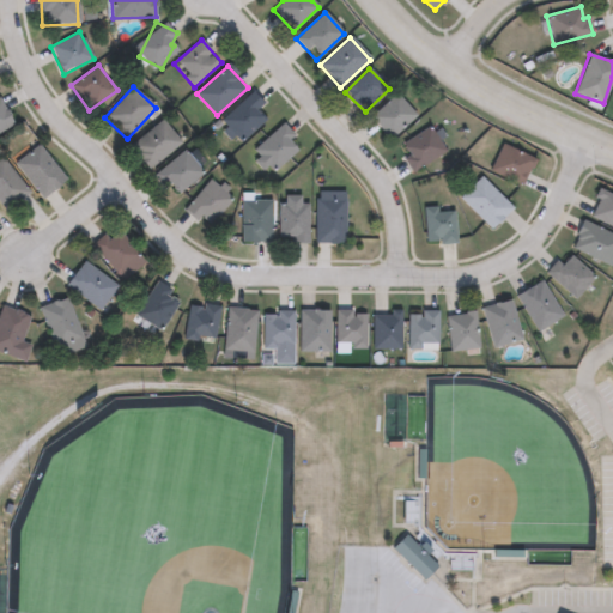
[(259,110),(267,120),(241,143),(222,120),(253,92),(265,105),(259,110)]
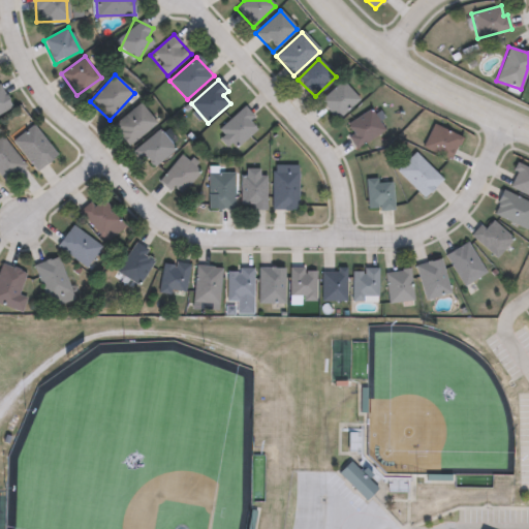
[(319,100),(343,81),(360,100),(336,120),(319,100)]
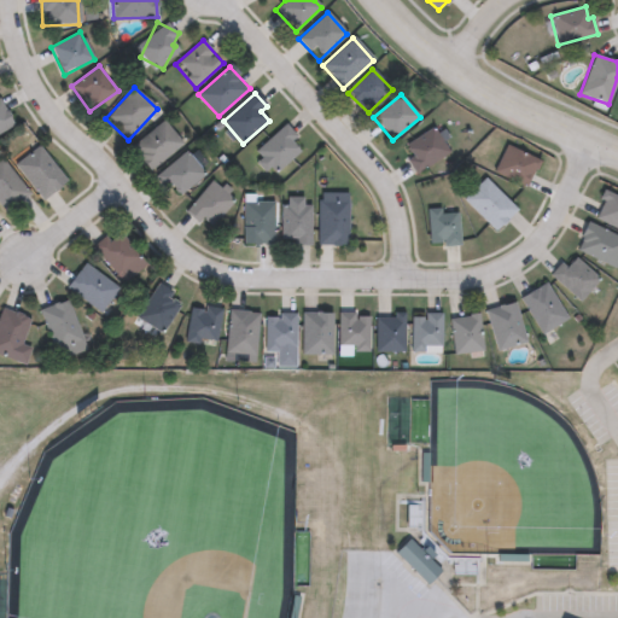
[(0,103),(13,124),(0,132),(0,103)]
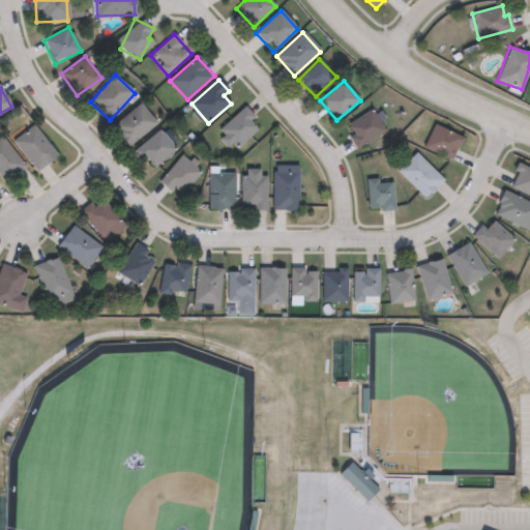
[(112,126),(139,104),(155,123),(128,146),(112,126)]
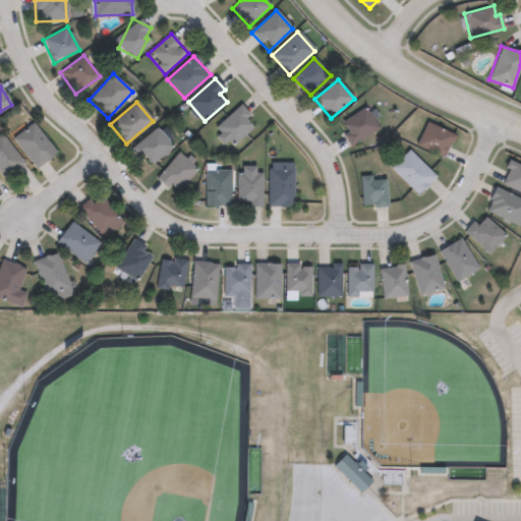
[(255,123),(229,148),(213,130),(239,106),(255,123)]
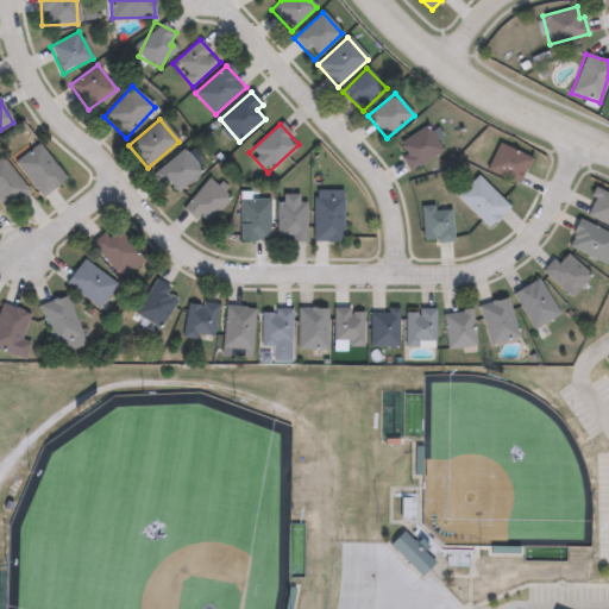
[(443,149),(412,170),(396,146),(426,125),(443,149)]
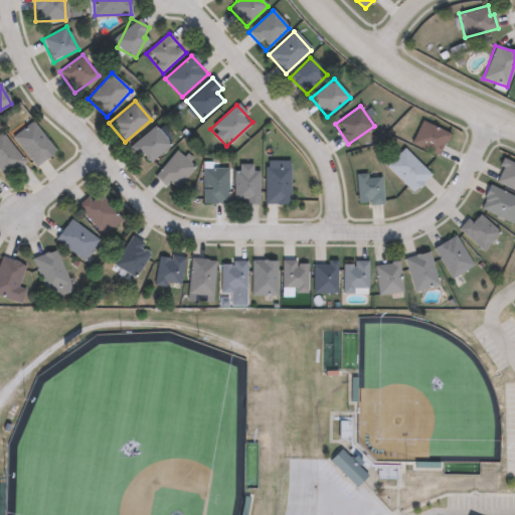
[(450,135),(438,157),(410,142),(422,120),(450,135)]
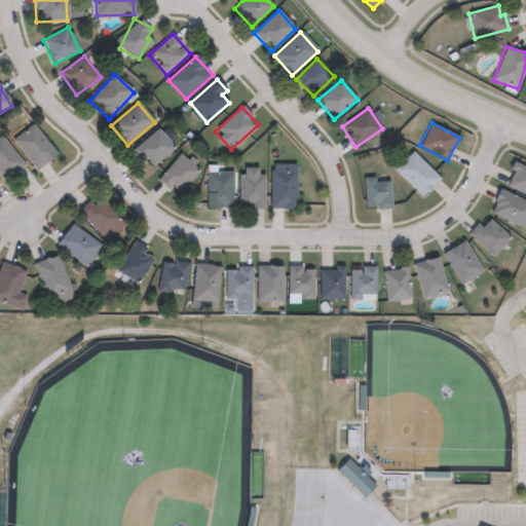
[(37,171),(12,141),(32,124),(57,154),(37,171)]
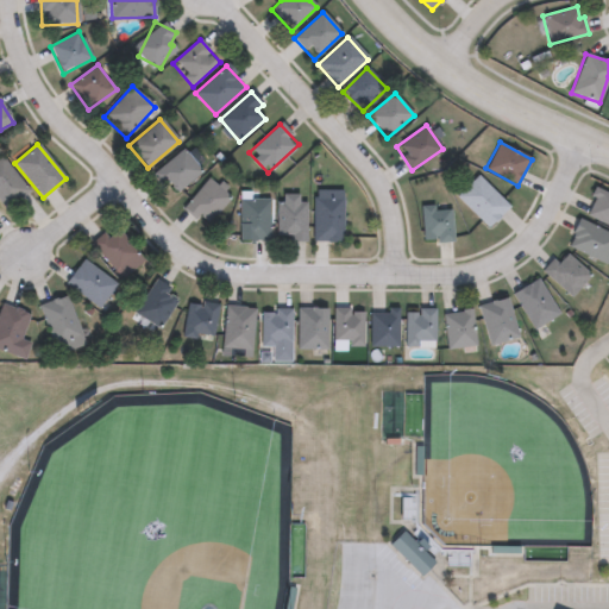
[(201,171),(175,194),(155,173),(181,149),(201,171)]
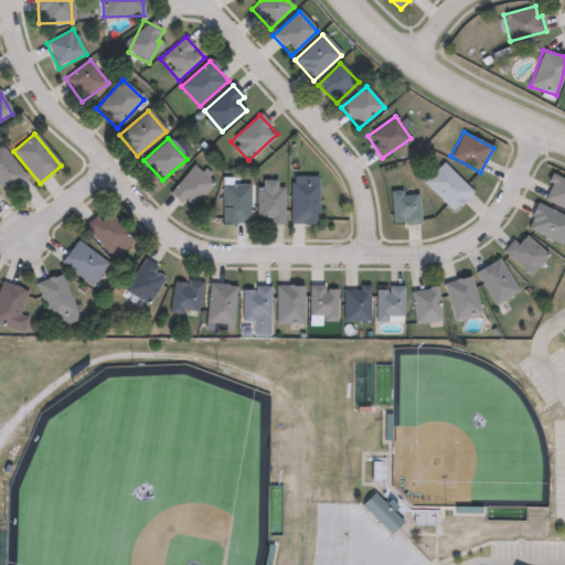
[(27,179),(4,194),(0,188),(0,147),(2,146),(27,179)]
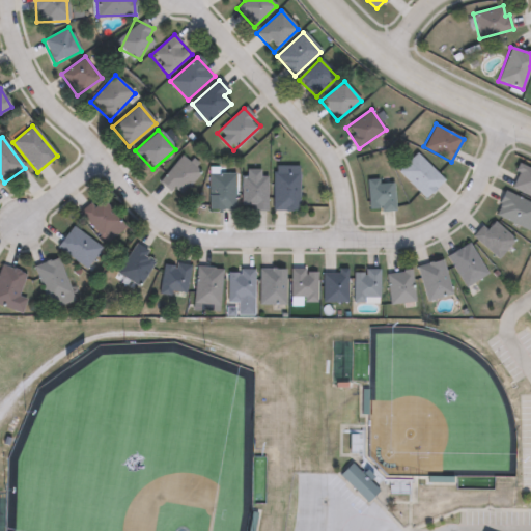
[(424,198),(398,171),(417,154),(443,179),(424,198)]
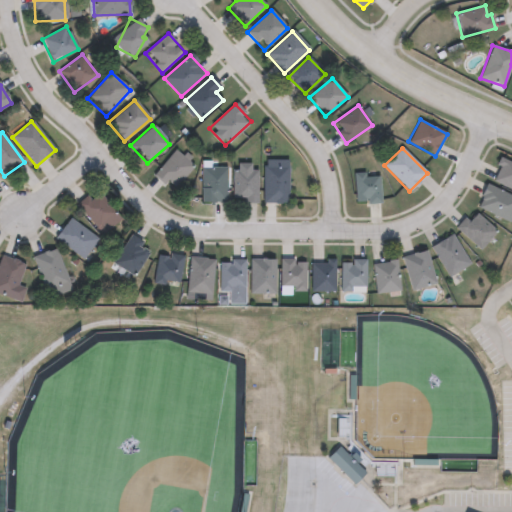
[(153,173),(176,150),(193,168),(170,191),(153,173)]
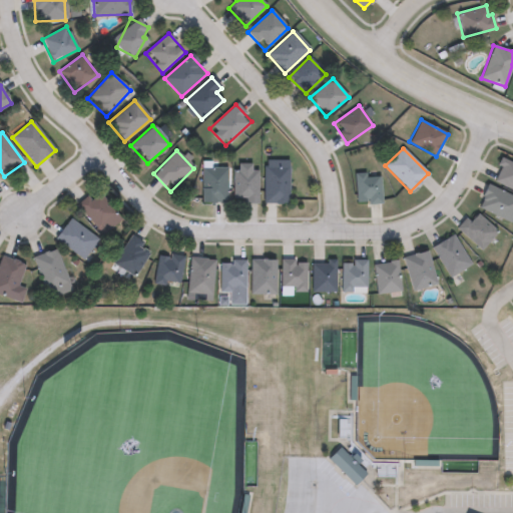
[(512,163),(512,190),(492,180),(502,158),(512,163)]
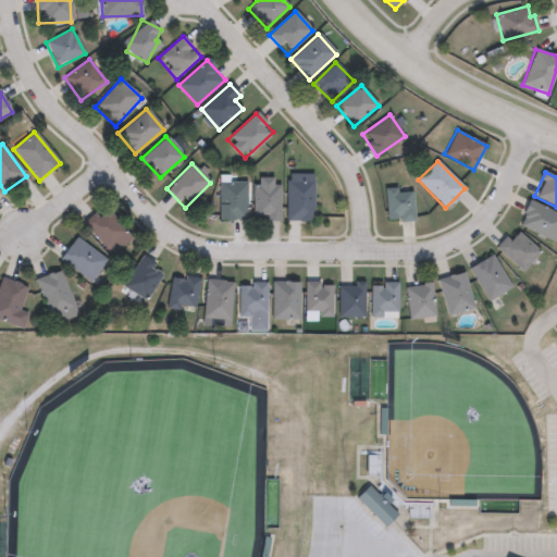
[(286,220),(286,174),(313,174),(313,220),(286,220)]
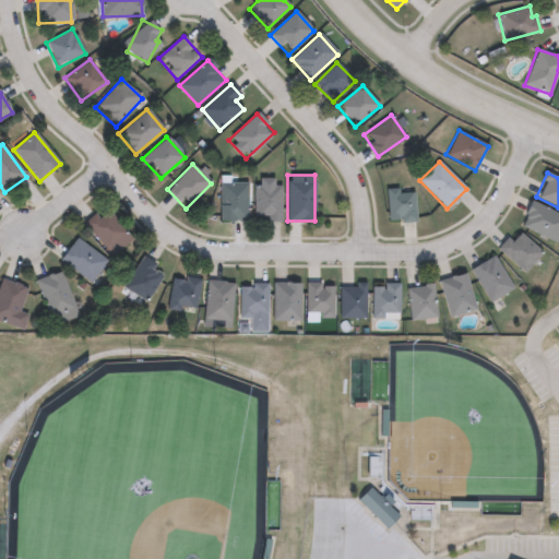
[(247,221),(219,221),(219,183),(247,183),(247,221)]
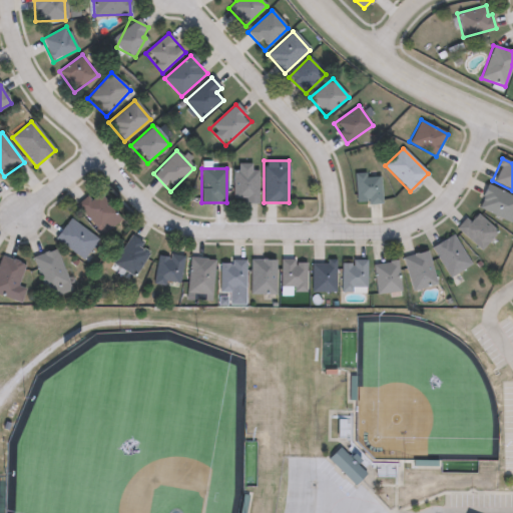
[(232,170),(258,170),(258,203),(232,203),(232,170)]
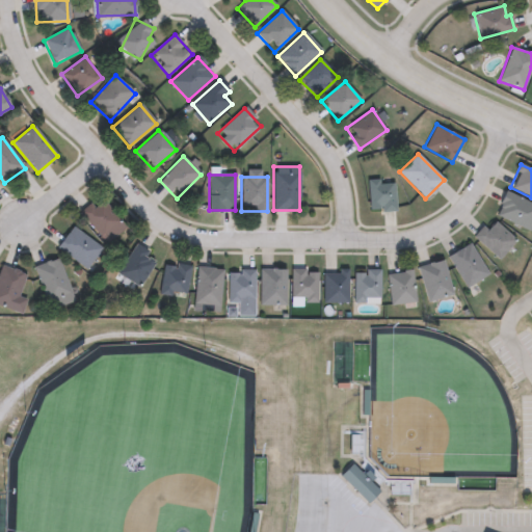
[(369,212),(367,181),(394,180),(396,210),(369,212)]
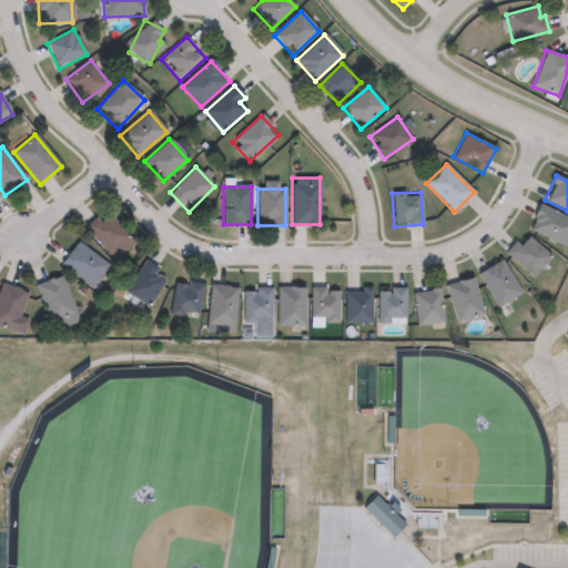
[(567,240),(565,246),(528,229),(540,203),(567,216),(567,240)]
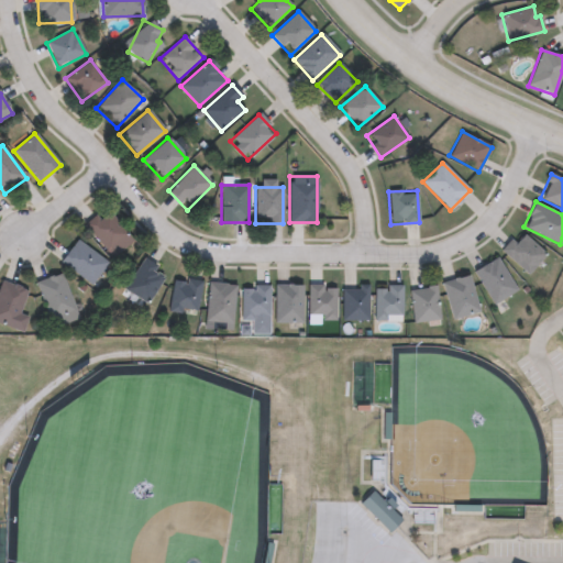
[(113,258),(84,227),(96,214),(100,219),(107,212),(133,240),(113,258)]
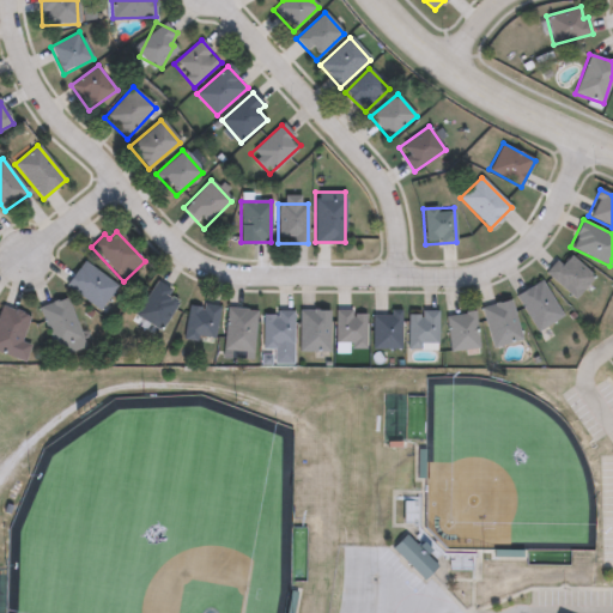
[(594,278),(574,299),(546,273),(566,252),(594,278)]
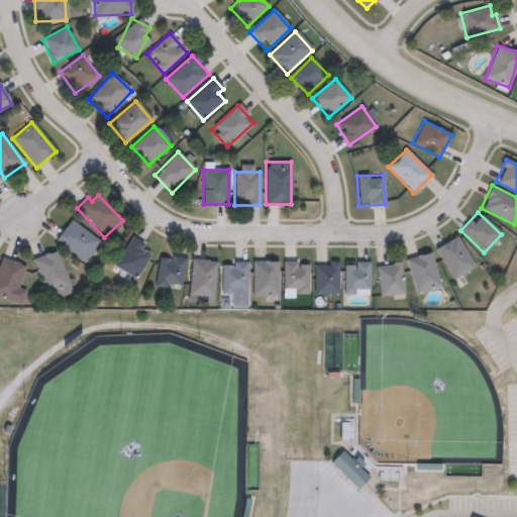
[(83,262),(55,239),(71,220),(98,242),(83,262)]
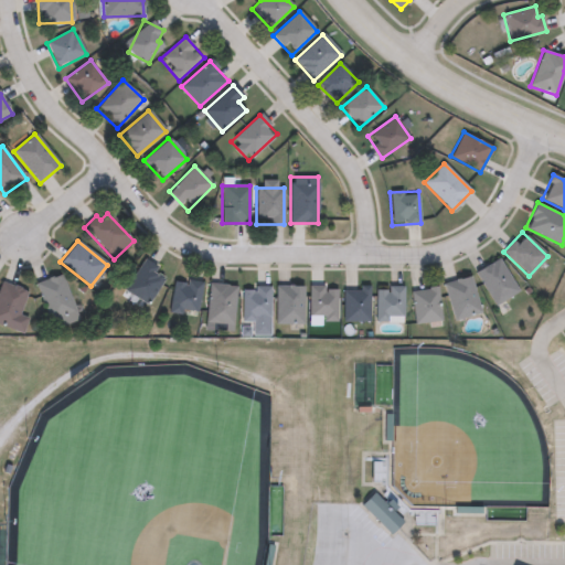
[(493,305),(476,270),(500,258),(518,291),(493,305)]
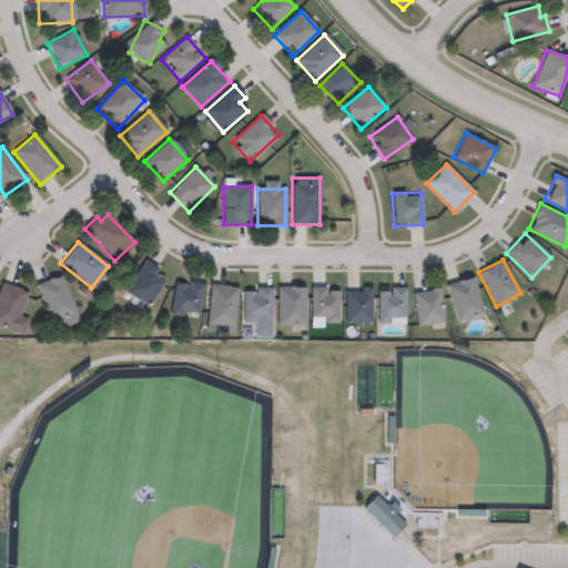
[(169,275),(149,307),(125,293),(144,261),(169,275)]
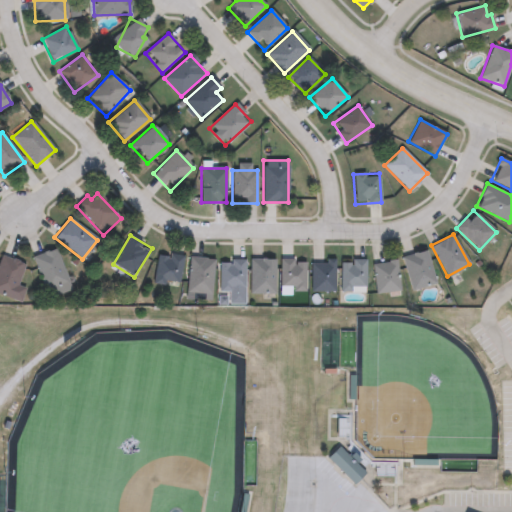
[(48,298),(33,257),(55,249),(71,289),(48,298)]
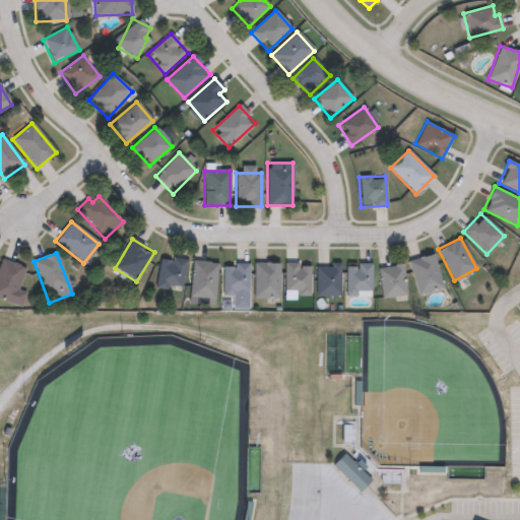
[(408,261),(433,254),(442,288),(417,296),(408,261)]
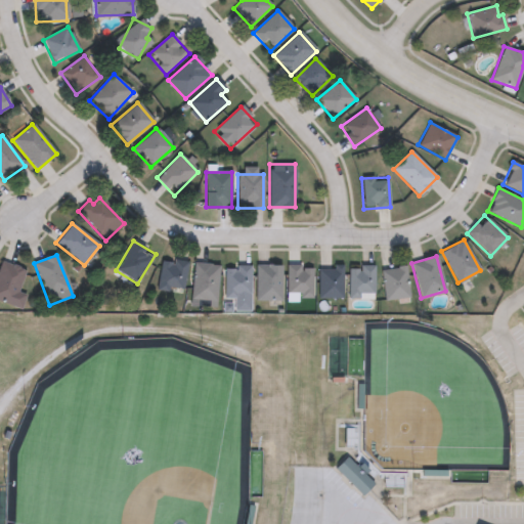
[(185,291),(160,291),(160,261),(185,261),(185,291)]
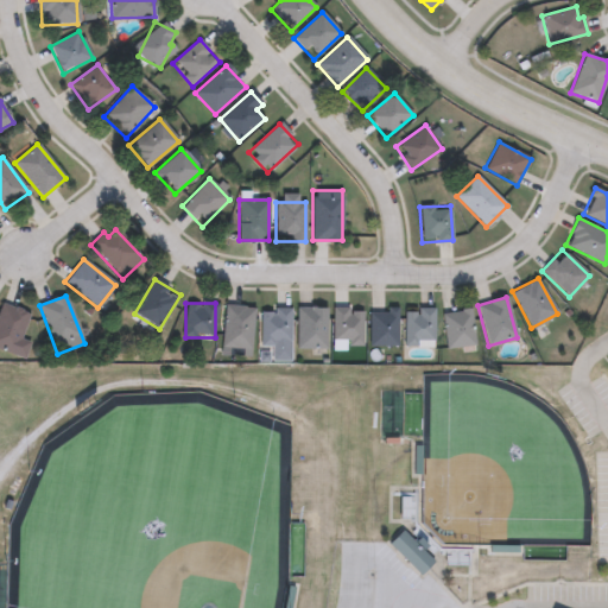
[(16,355),(0,350),(0,304),(29,312),(16,355)]
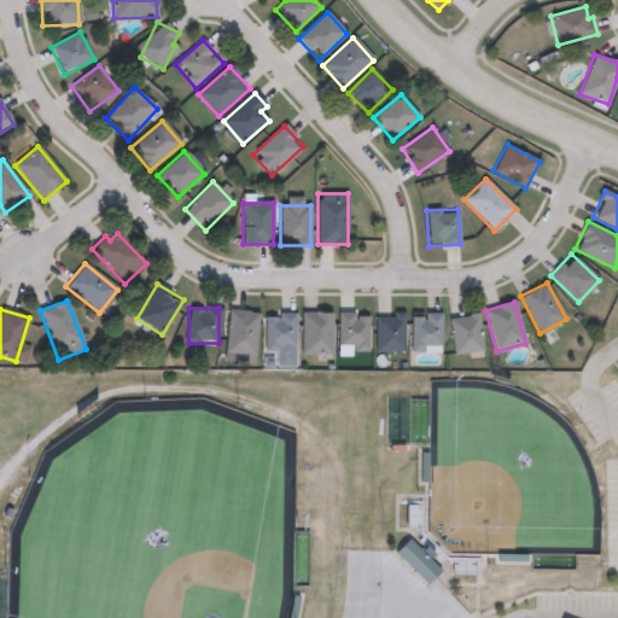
[(256,356),(227,354),(229,312),(257,313),(256,356)]
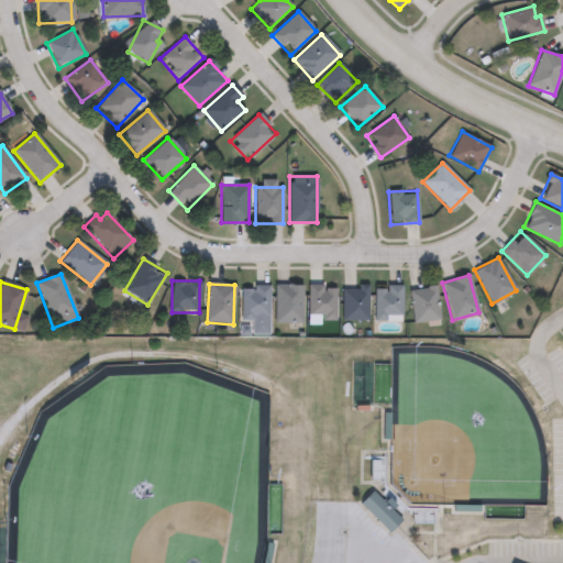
[(276,323),(276,285),(302,285),(302,323),(276,323)]
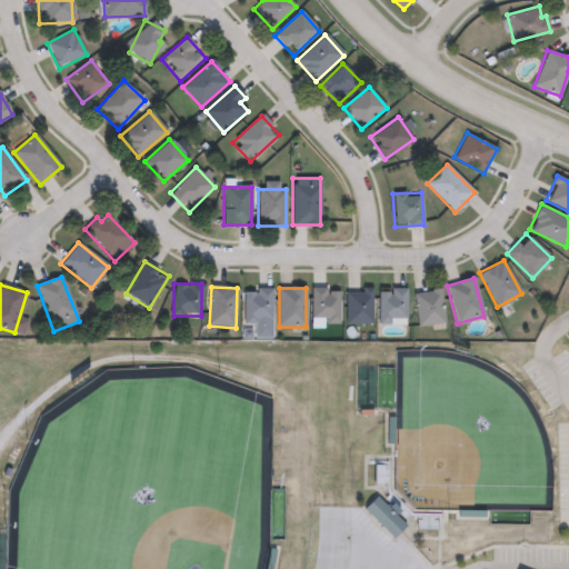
[(312,288),(340,288),(340,322),(312,322),(312,288)]
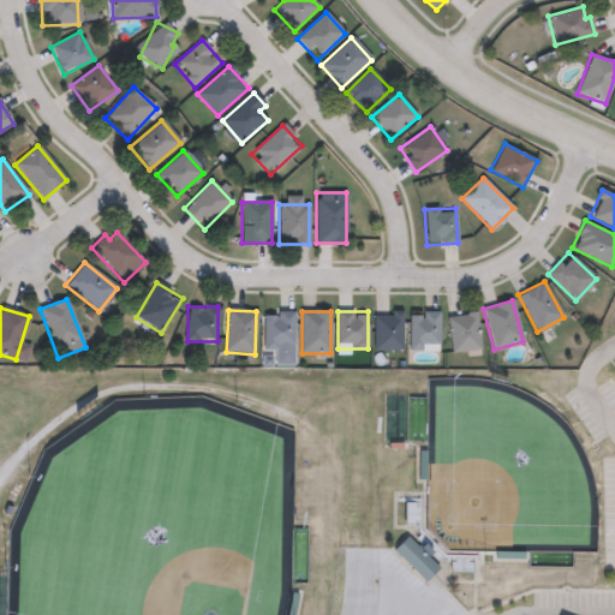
[(294,314),(294,366),(275,366),(275,352),(263,352),(263,314),(294,314)]
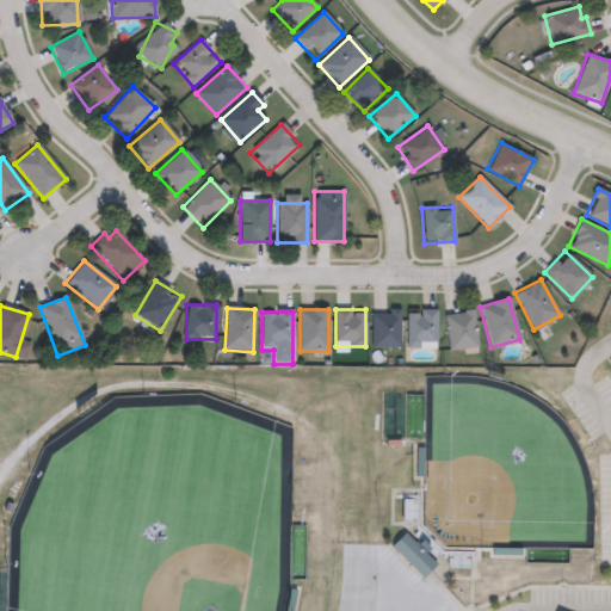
[(399,312),(399,349),(371,349),(371,312),(399,312)]
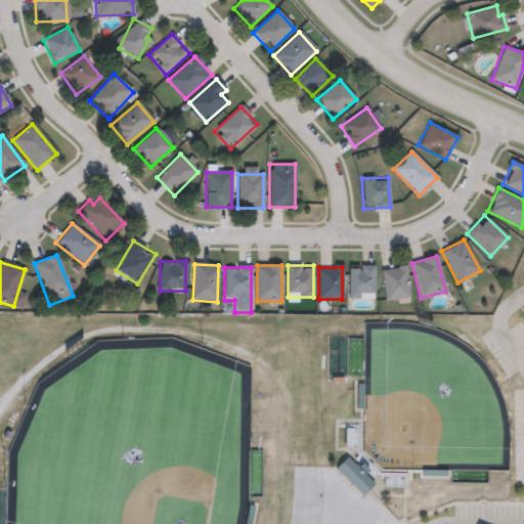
[(349,267),(375,267),(375,299),(349,299),(349,267)]
